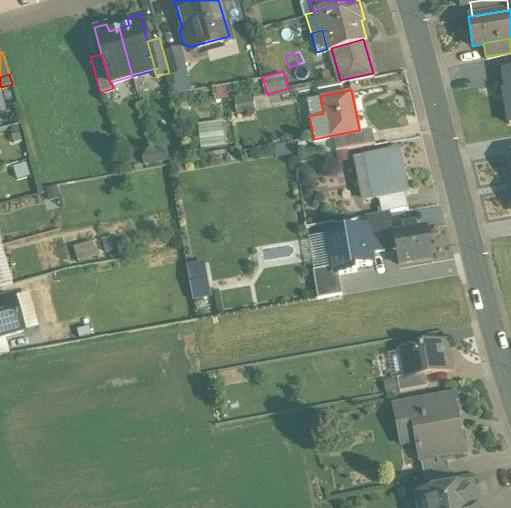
[(199,145),(224,142),(222,118),(197,120),(199,145)]
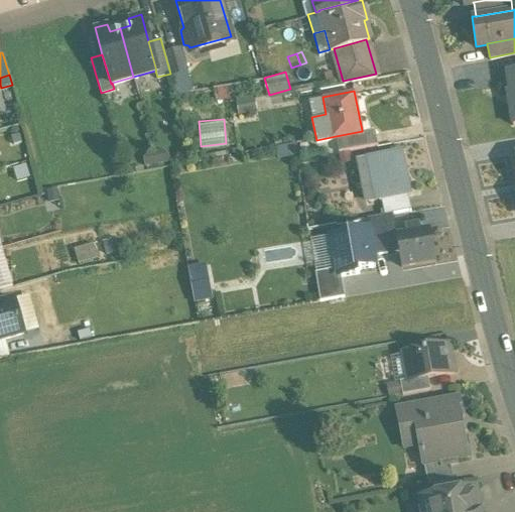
[(362,131),(336,136),(339,150),(377,143),(374,128),(362,130),(362,131)]
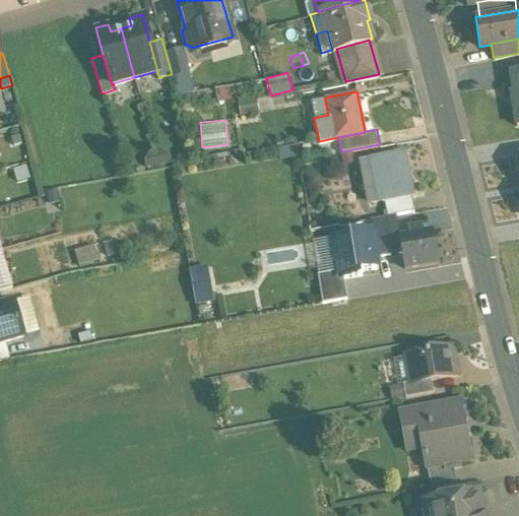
[(402,152),(370,159),(373,176),(379,174),(384,198),(385,198),(409,193),(410,193),(402,152)]
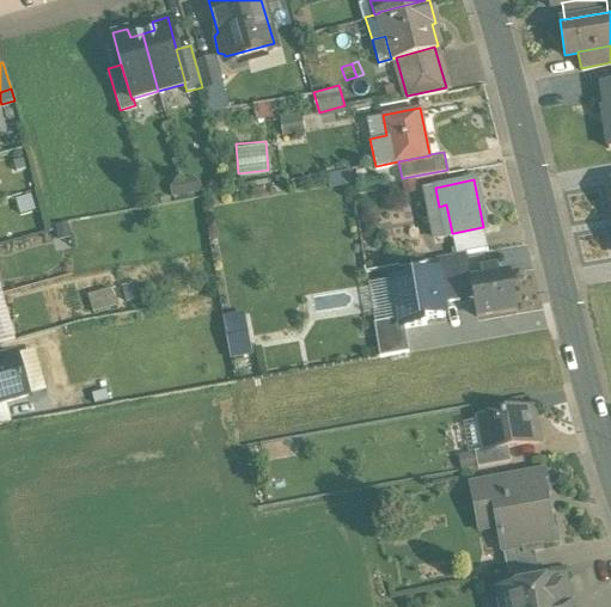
[(446,204),(439,207),(435,188),(429,188),(440,235),(452,233),(446,204)]
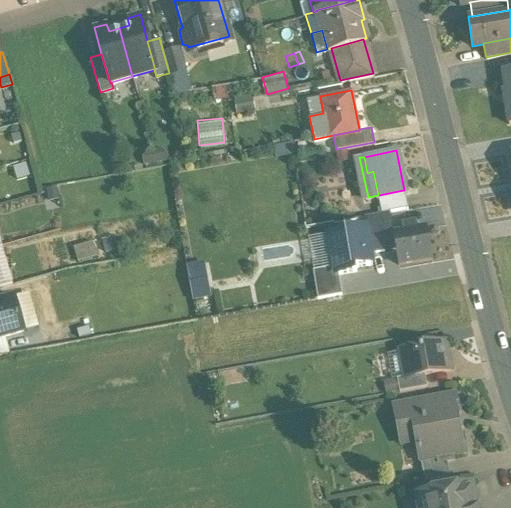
[(403,190),(379,195),(382,211),(389,209),(406,206),(403,190)]
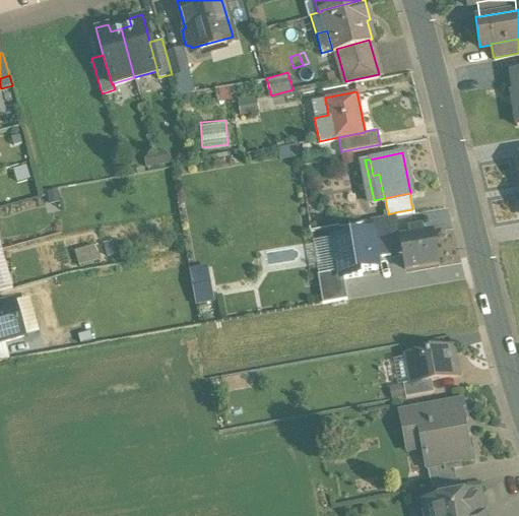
[(388,214),(369,217),(371,230),(373,239),(398,234),(395,212),(388,214)]
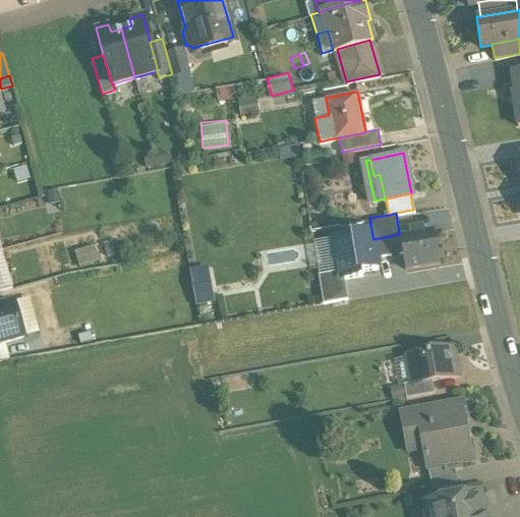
[(422,223),(408,226),(409,233),(399,234),(402,249),(405,267),(439,261),(434,229),(423,230),(422,223)]
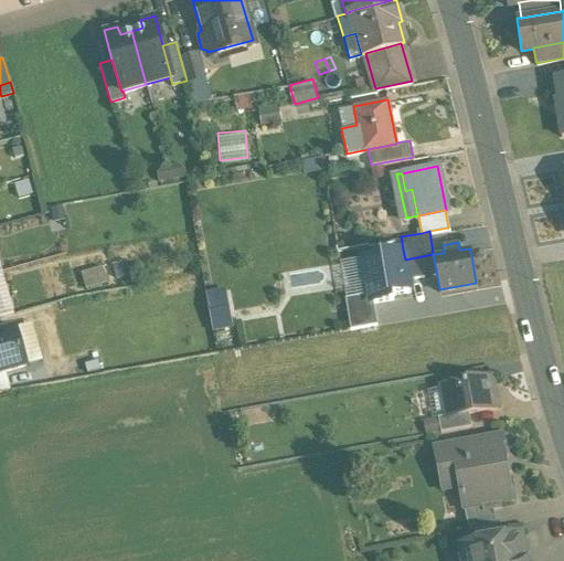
[(403,250),(362,256),(368,293),(369,300),(372,299),(393,296),(392,292),(410,289),(407,276),(405,260),(403,250)]
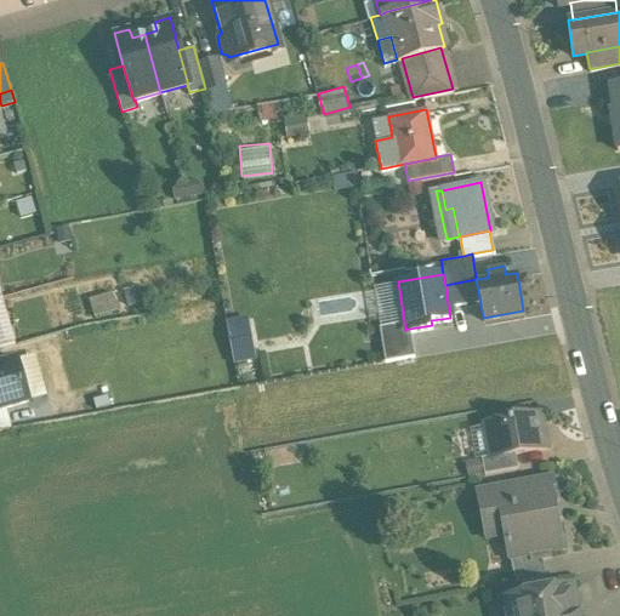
[(476,279),(445,285),(448,303),(479,297),(476,279)]
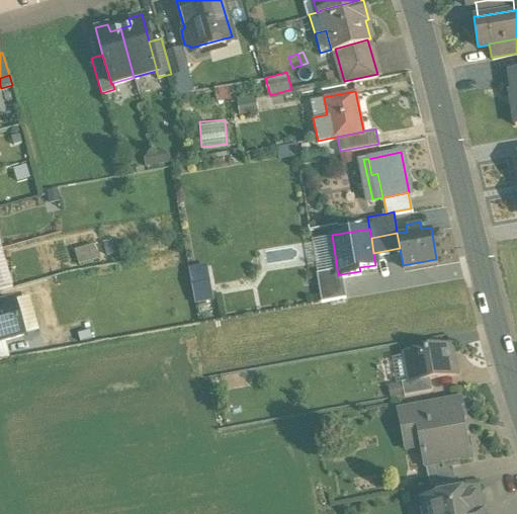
[(193,300),(210,297),(205,262),(188,265),(193,300)]
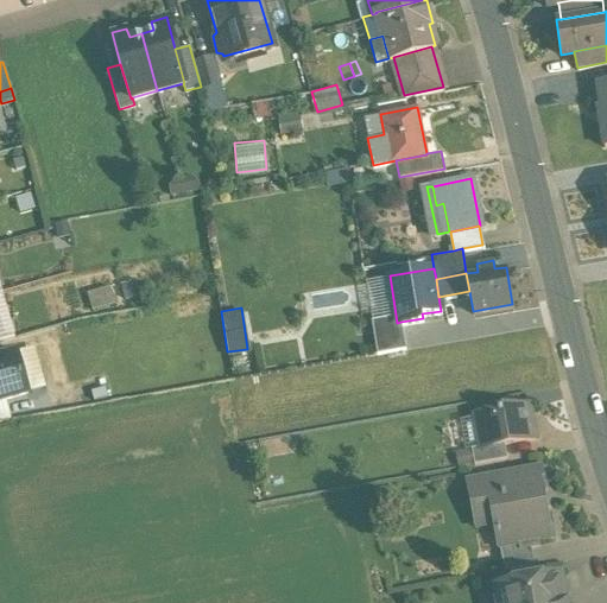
[(396,315),(371,318),(375,351),(404,347),(400,322),(397,323),(396,315)]
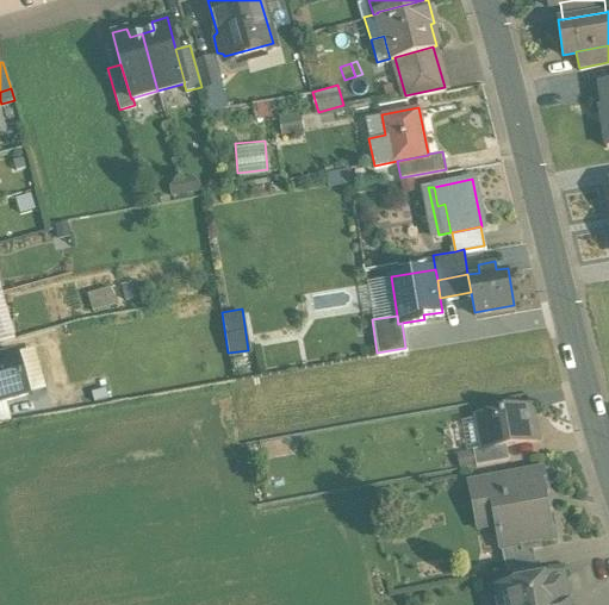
[(16,351),(0,355),(0,399),(26,392),(16,351)]
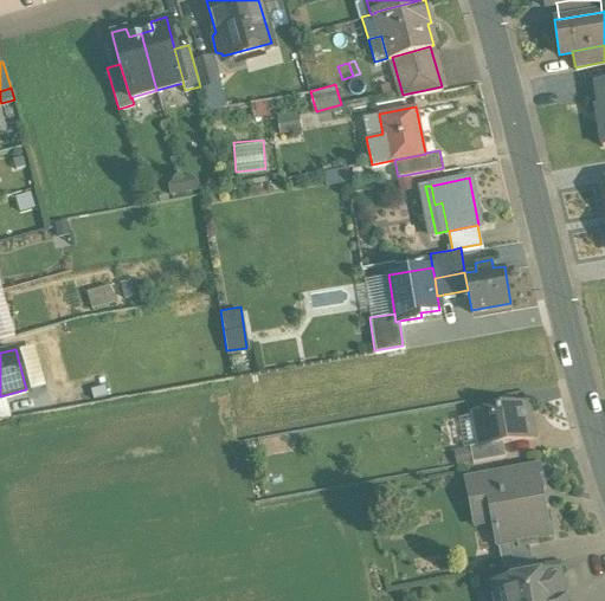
[(527,404),(475,412),(480,444),(480,445),(502,441),(532,435),(527,404)]
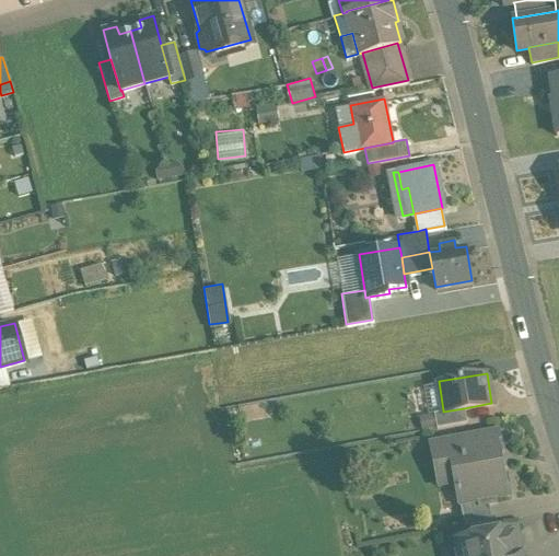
[(464,408),(443,412),(443,410),(433,413),(435,426),(466,420),(464,408)]
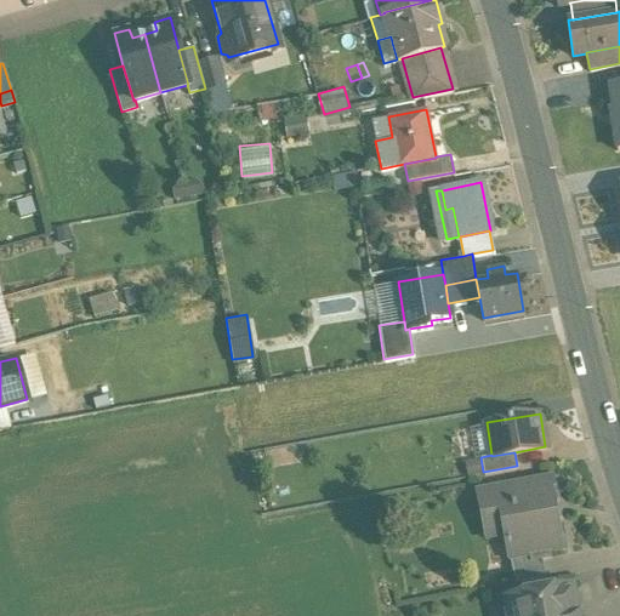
[(551,477),(507,484),(510,491),(479,496),(484,524),(502,522),(511,563),(541,557),(547,555),(547,551),(564,548),(561,526),(550,529),(549,522),(551,520),(553,518),(555,515),(555,513),(553,509),(551,508),(549,507),(546,507),(545,498),(555,497),(551,477)]
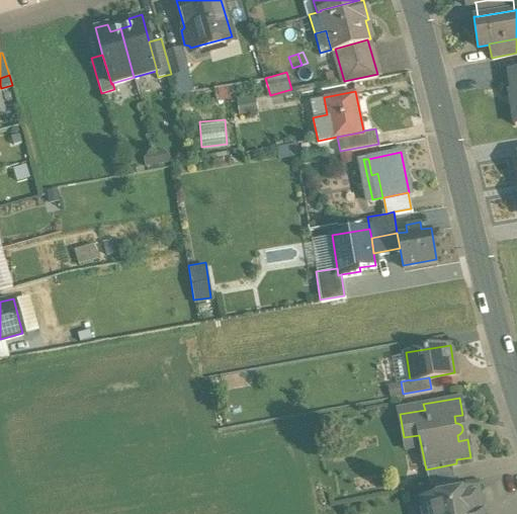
[(451,464),(426,469),(428,486),(454,481),(451,464)]
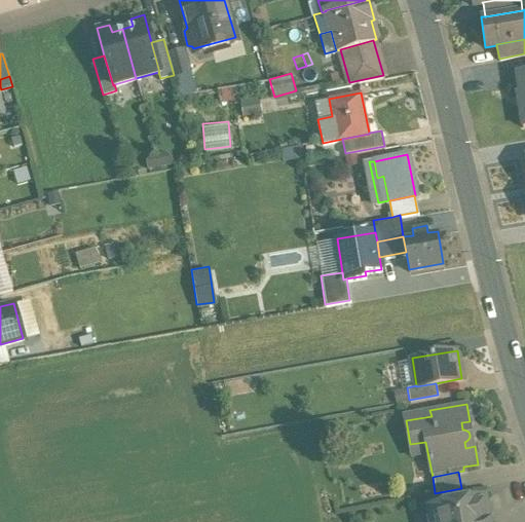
[(484,498),(428,508),(429,510),(433,510),(435,521),(490,521),(488,521),(484,498)]
